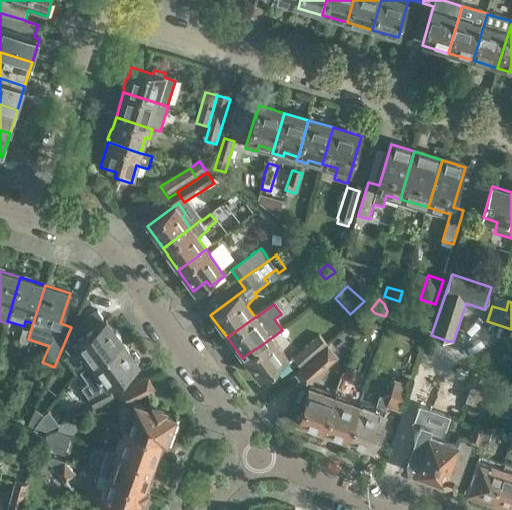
[(68,342),(65,350),(68,354),(70,356),(73,354),(75,357),(79,354),(88,366),(121,342),(121,341),(120,337),(115,330),(111,330),(106,321),(104,322),(96,311),(78,324),(84,333),(82,336),(83,338),(77,343),(74,339),(68,342)]
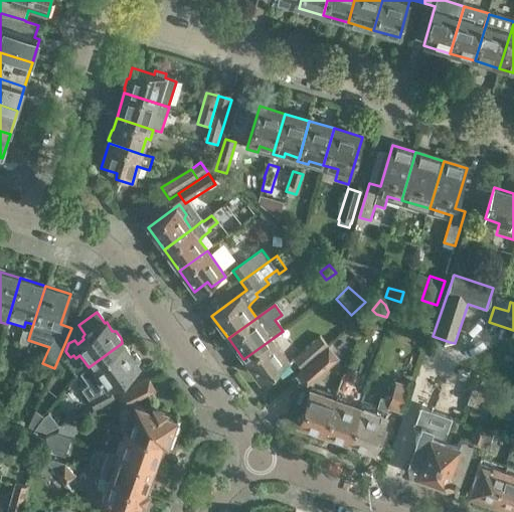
[(30,333),(22,331),(18,343),(27,346),(28,340),(30,333)]
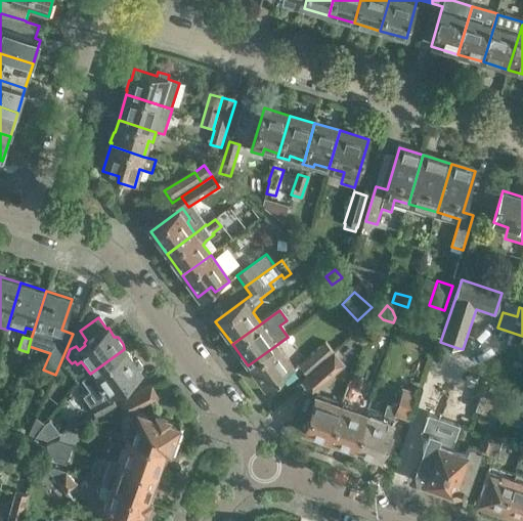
[(297,367),(306,377),(333,352),(324,343),(297,367)]
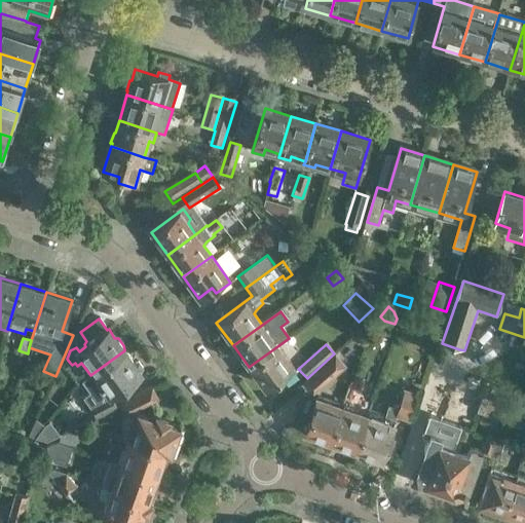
[(277,346),(249,367),(264,388),(277,378),(282,382),(296,372),(277,346)]
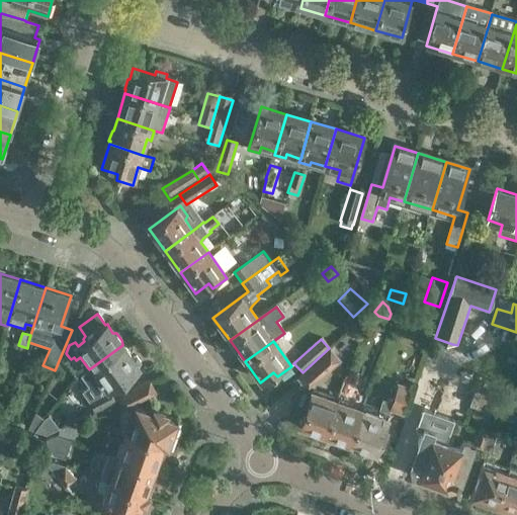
[(122,345),(89,369),(80,375),(89,389),(83,393),(88,401),(94,411),(114,401),(108,389),(115,384),(117,385),(132,375),(131,373),(138,367),(141,362),(137,358),(132,358),(122,345)]
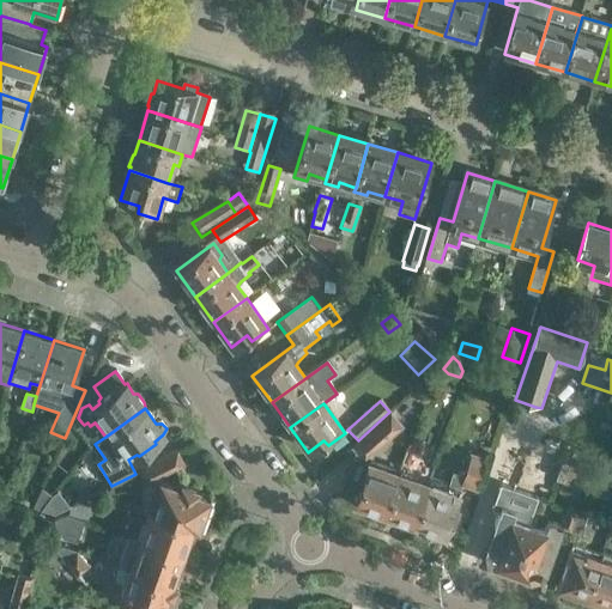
[(347,474),(351,480),(345,495),(357,500),(355,506),(385,517),(407,451),(397,448),(388,470),(370,464),(371,460),(373,460),(375,455),(405,428),(389,412),(358,440),(350,449),(356,455),(355,460),(352,461),(347,474)]
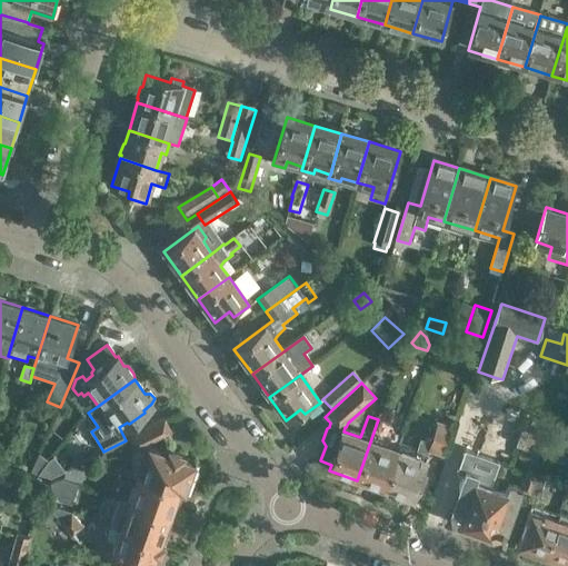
[(398,452),(386,489),(414,499),(417,487),(420,488),(426,473),(422,472),(429,453),(442,457),(456,418),(441,414),(431,444),(421,440),(418,453),(400,447),(399,452),(398,452)]
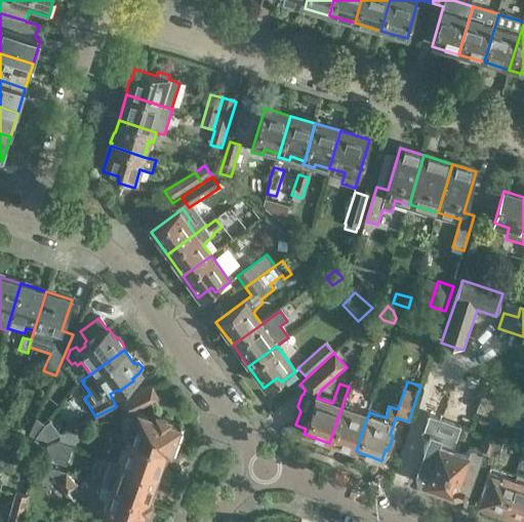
[(452,386),(444,408),(466,416),(474,394),(452,386)]
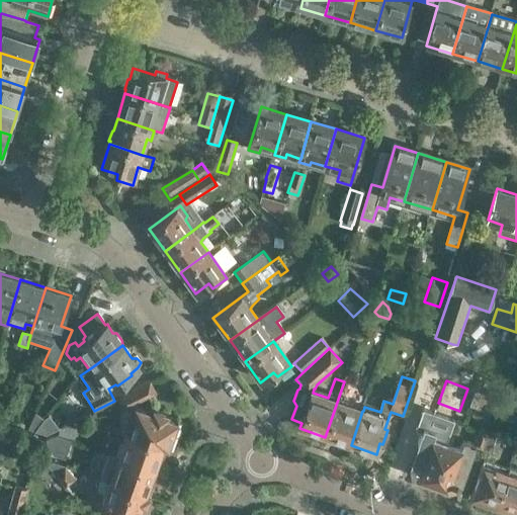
[(344,381),(325,437),(351,445),(362,411),(348,406),(355,385),(344,381)]
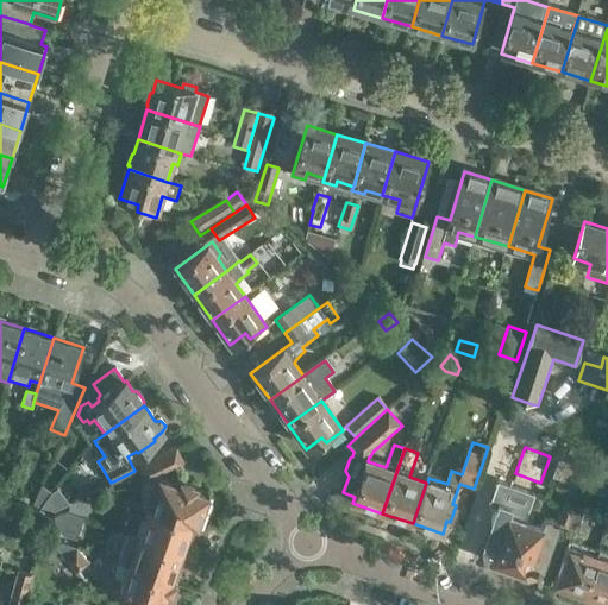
[(177,449),(140,468),(148,484),(186,465),(177,449)]
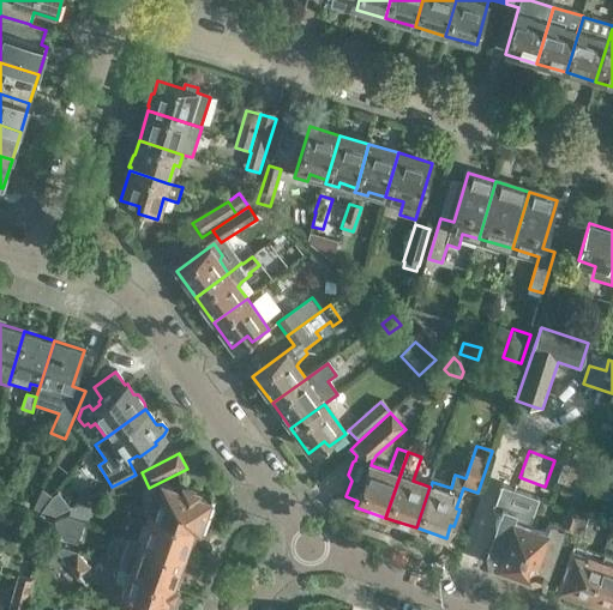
[(612,481),(564,464),(558,482),(610,501),(612,491),(612,481)]
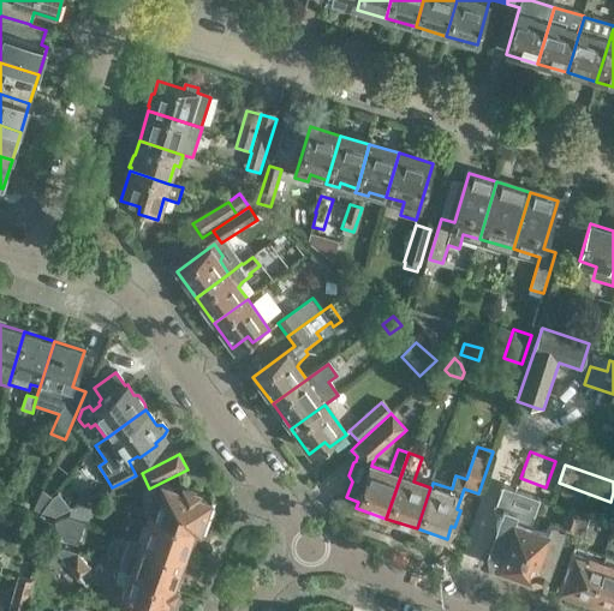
[(182,490),(161,484),(151,513),(195,528),(201,531),(212,499),(200,496),(201,492),(183,486),(182,490)]
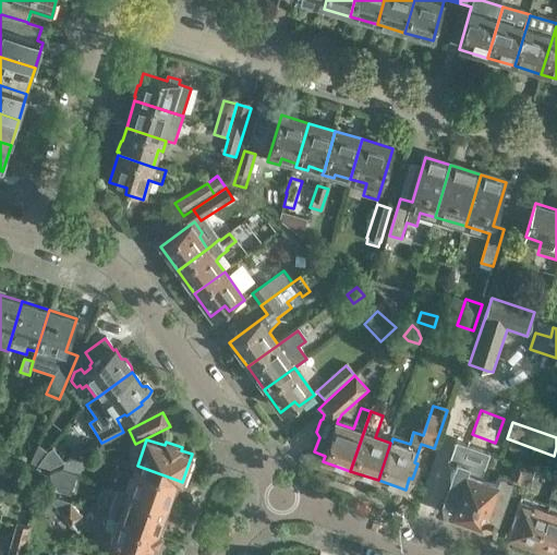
[(471,447),(464,445),(457,443),(449,465),(455,467),(450,480),(452,481),(443,508),(452,511),(450,516),(467,521),(482,478),(467,473),(470,466),(465,463),(471,447)]
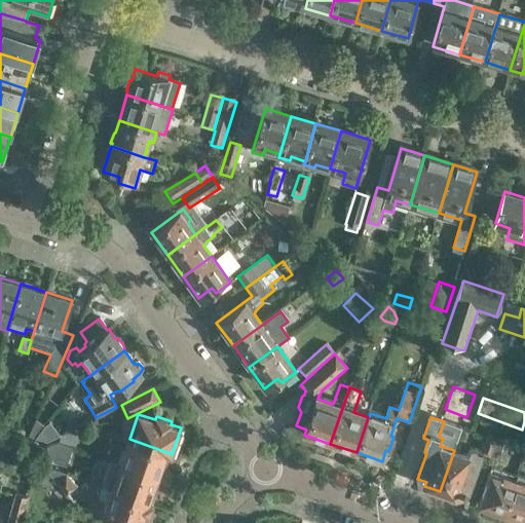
[(57,439),(46,425),(36,440),(47,443),(57,439)]
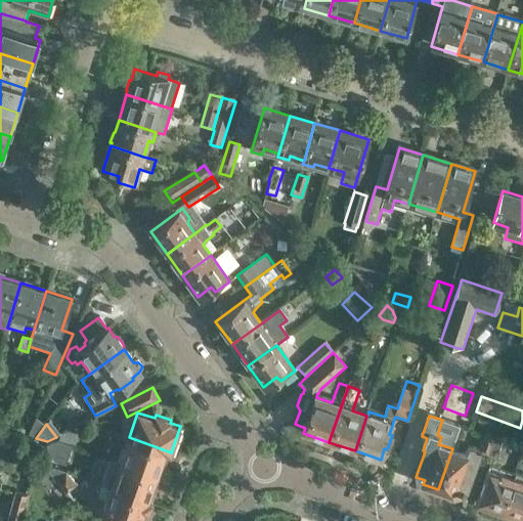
[(60,442),(73,446),(76,447),(80,435),(69,432),(60,435),(58,441),(59,441),(60,442)]
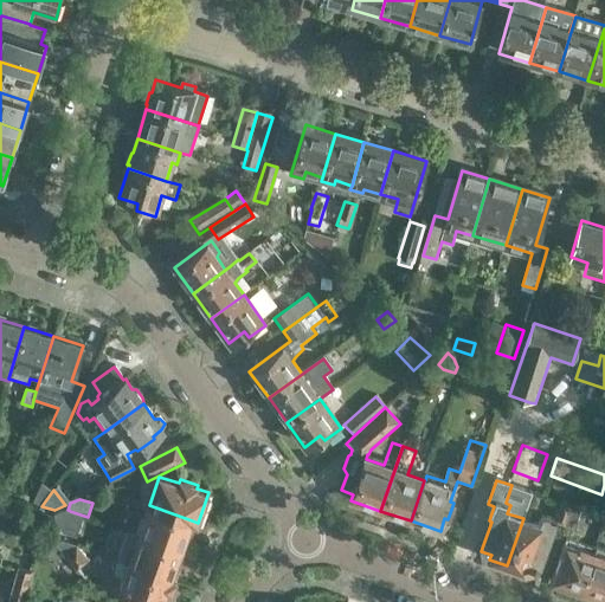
[(523,518),(507,565),(525,571),(526,565),(536,570),(547,539),(549,541),(554,526),(559,523),(565,525),(566,523),(571,506),(572,505),(562,502),(558,515),(553,519),(544,516),(540,524),(523,518)]
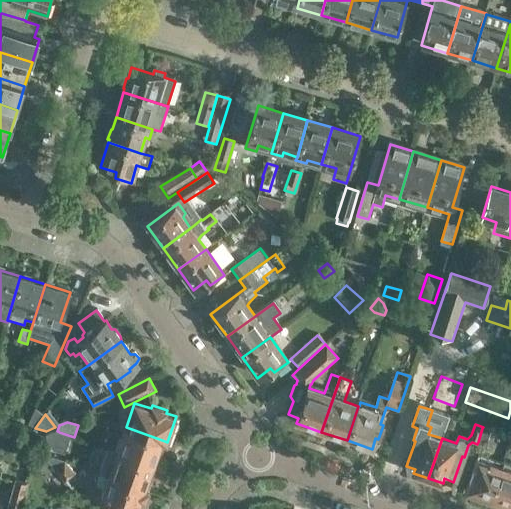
[(126,427),(117,453),(153,465),(153,463),(157,464),(162,451),(158,450),(162,440),(126,427)]
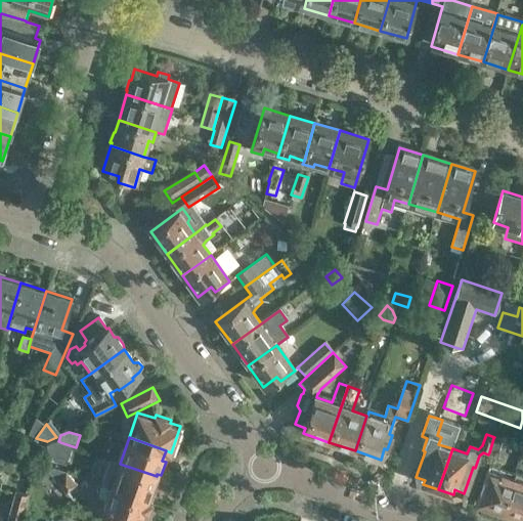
[(503,441),(493,438),(489,452),(497,456),(503,441)]
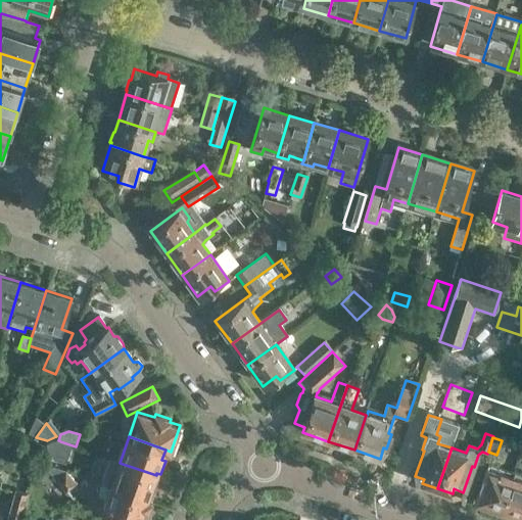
[(58,441),(46,445),(54,461),(66,465),(73,445),(58,441)]
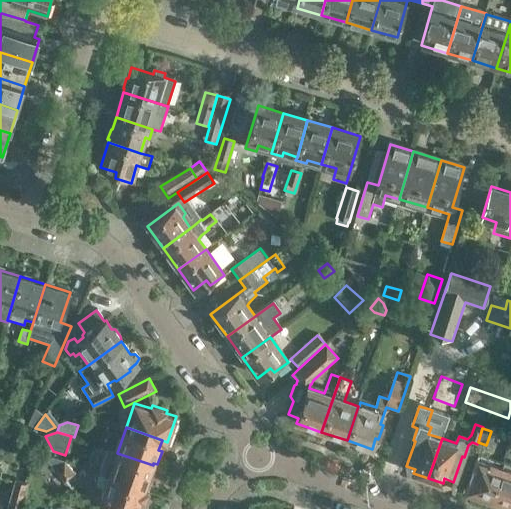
[(153,465),(107,449),(99,474),(101,475),(109,477),(148,490),(153,475),(150,474),(153,465)]
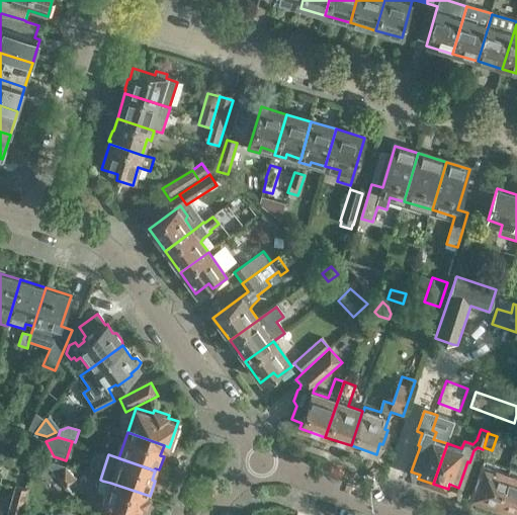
[(55,462),(49,468),(66,489),(76,481),(65,467),(55,462)]
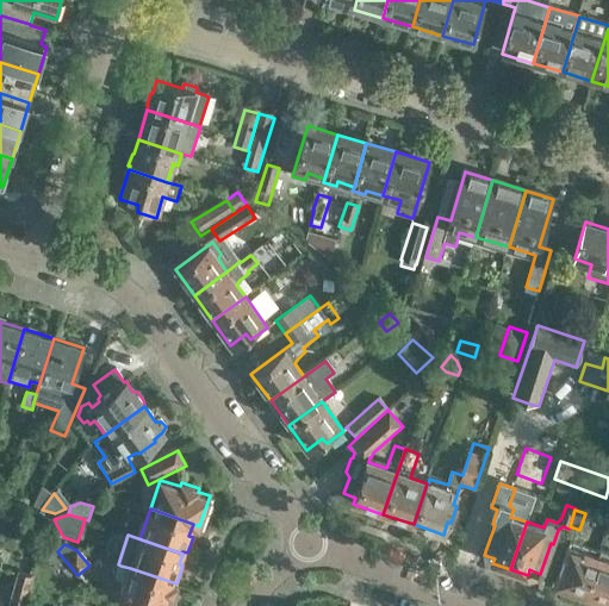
[(598,554),(569,544),(555,585),(584,594),(598,554)]
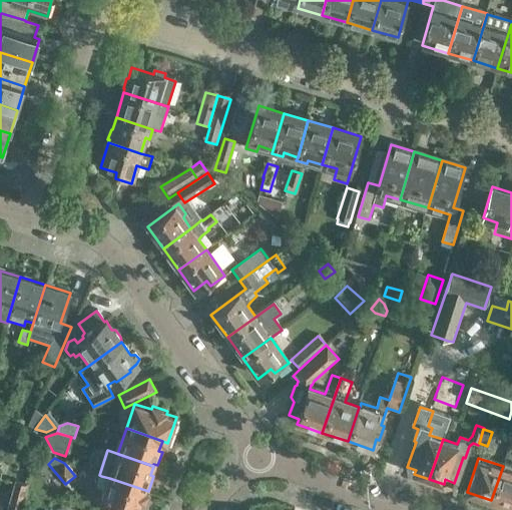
[(511,466),(504,463),(503,466),(491,500),(511,507),(511,466)]
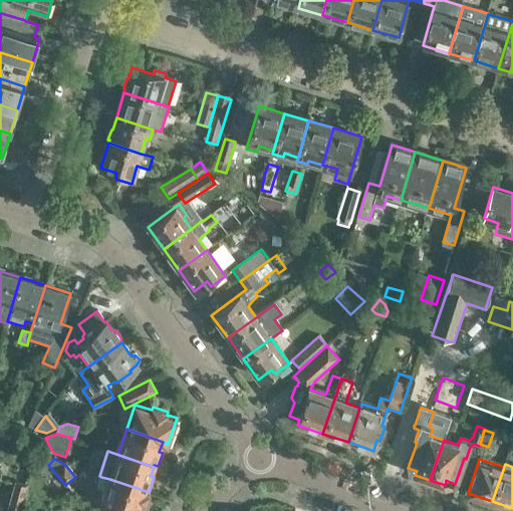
[(142,510),(149,492),(109,479),(101,477),(97,488),(105,491),(100,505),(103,506),(102,509),(105,510),(116,510),(142,510)]
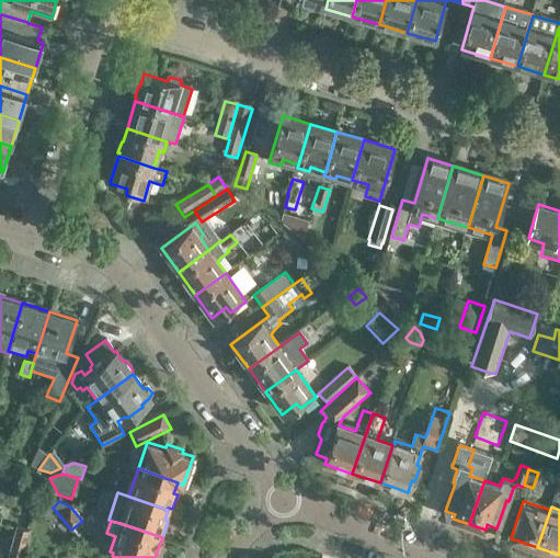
[(16,528),(9,557),(23,557),(31,532),(16,528)]
